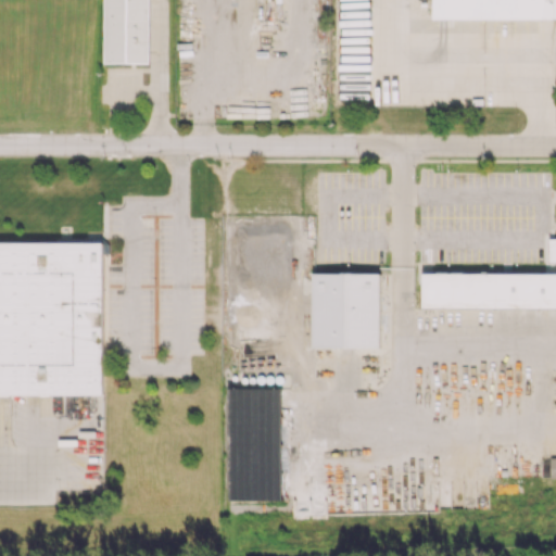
[(103,0),(104,63),(149,63),(148,0),(103,0)]
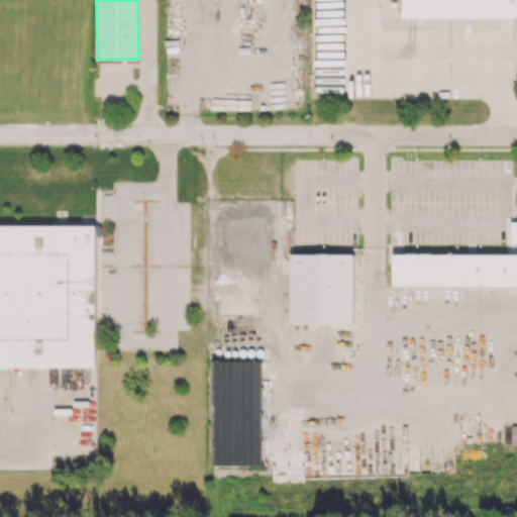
[(516,0),(403,0),(404,17),(516,16),(516,0)]
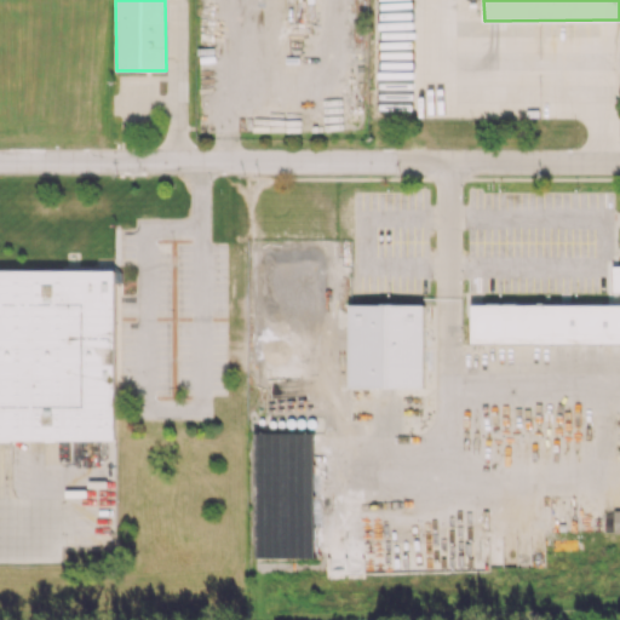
[(471,343),(619,342),(619,263),(612,264),(612,292),(619,291),(619,303),(471,303),(471,343)]
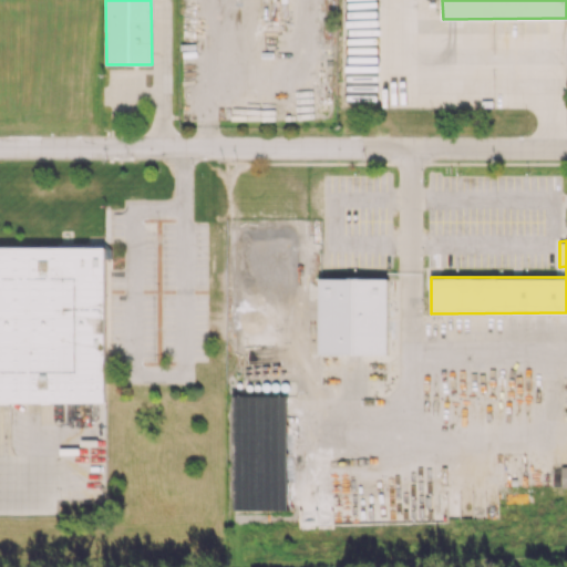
[(0,402),(105,403),(105,246),(0,246),(0,402)]
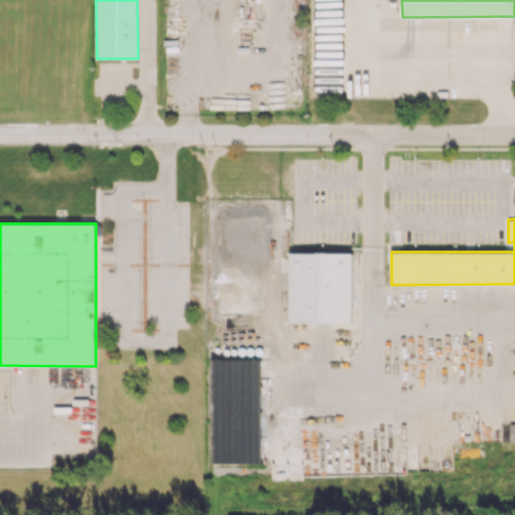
[(290,321),(352,322),(353,252),(291,252),(290,321)]
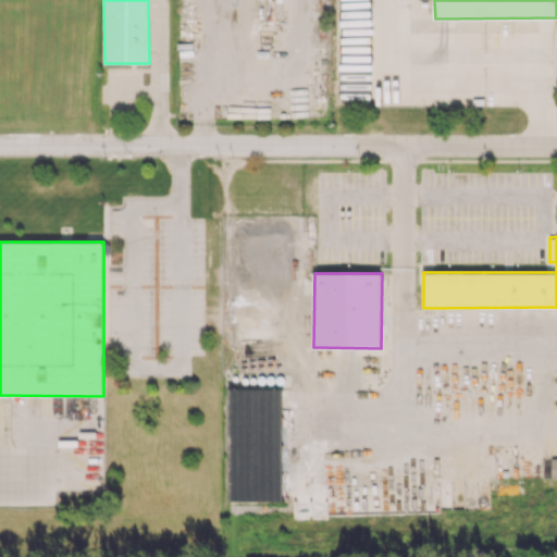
[(282,500),(283,388),(229,388),(229,500),(282,500)]
